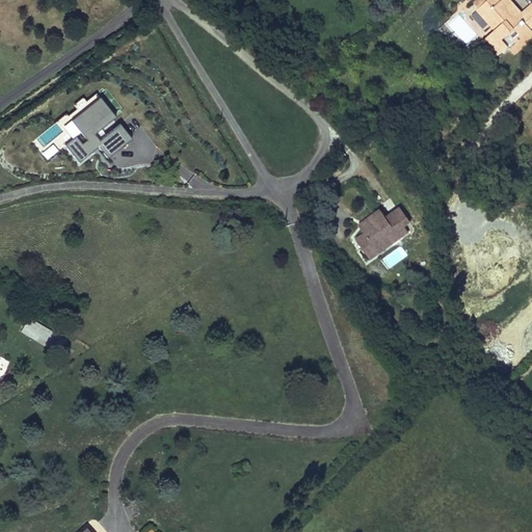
[(481,10),(490,2),(488,0),(478,0),(475,3),(481,10)]
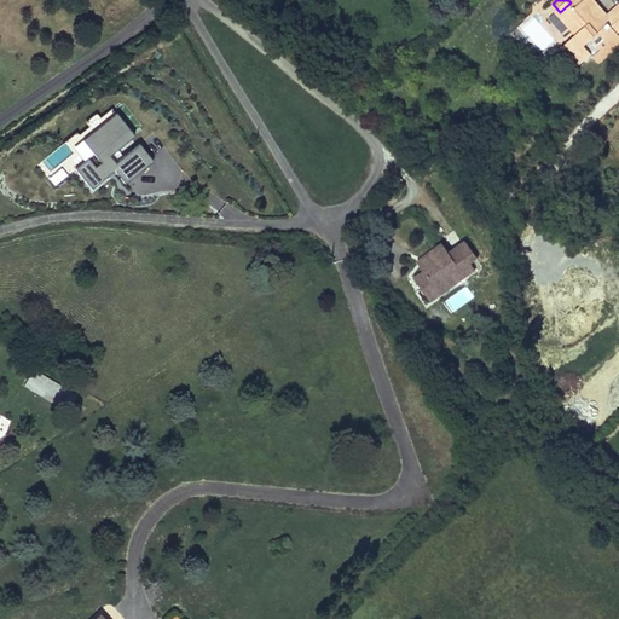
[(618,7),(608,18),(605,13),(600,18),(585,4),(584,5),(578,0),(572,0),(571,3),(560,12),(556,16),(578,38),(570,45),(577,53),(574,56),(583,64),(591,57),(600,64),(618,45),(618,36),(617,34),(618,32),(618,7)]
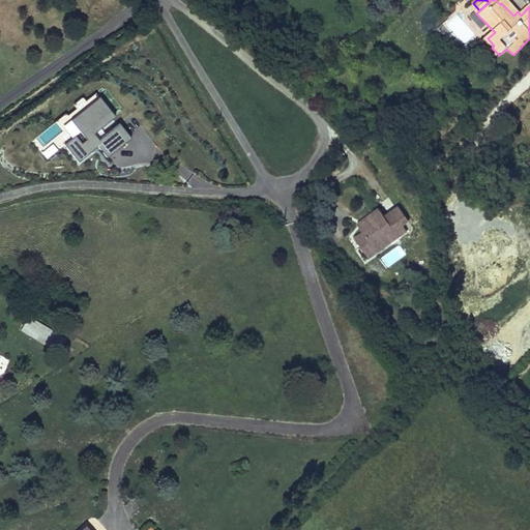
[(505,0),(503,0),(501,3),(513,16),(518,11),(505,0)]
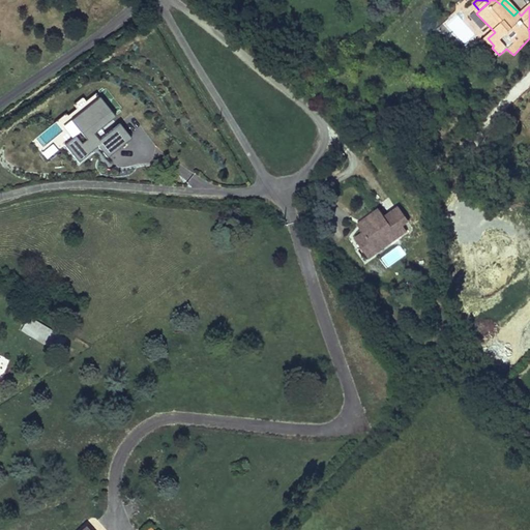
[(114,121),(99,101),(70,123),(85,143),(81,146),(76,139),(65,146),(78,164),(97,149),(106,160),(130,143),(119,128),(98,144),(93,137),(114,121)]
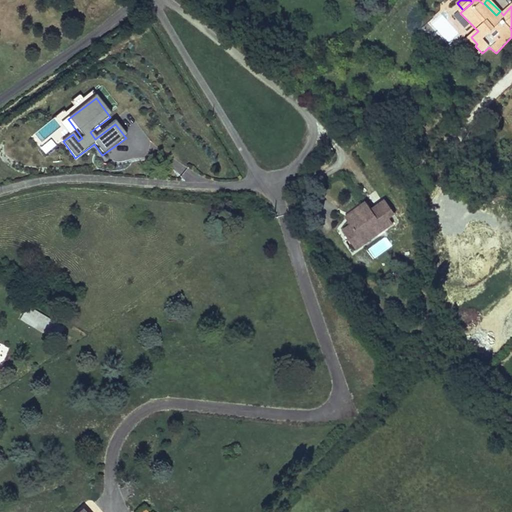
[(45,152),(54,145),(50,139),(40,146),(45,152)]
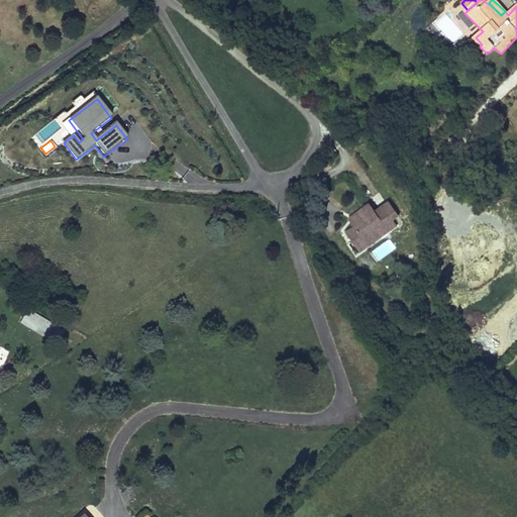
[(351,223),(342,229),(357,251),(397,223),(397,211),(387,199),(374,208),(369,200),(345,215),(351,223)]
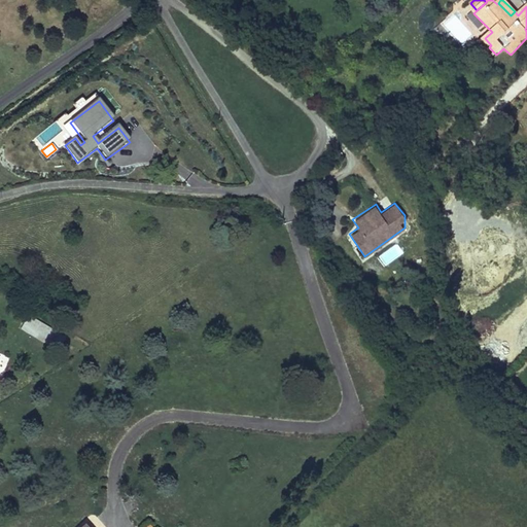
[(29,313),(20,327),(55,349),(63,335),(29,313)]
